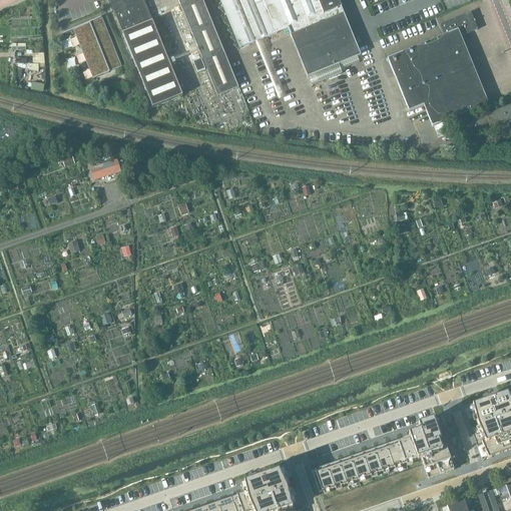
[(113,0),(122,28),(152,18),(146,0),(113,0)]
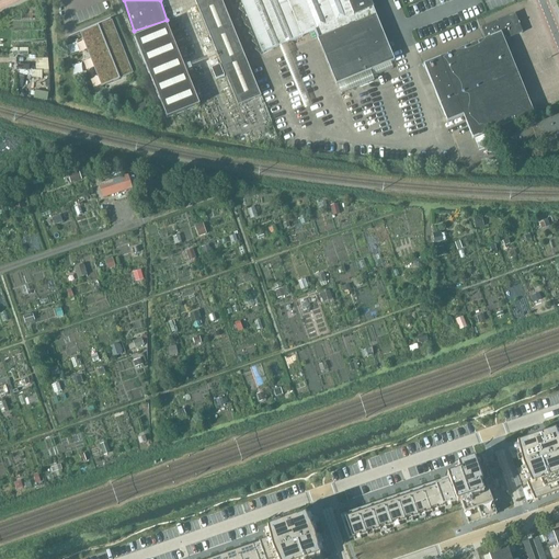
[(308,0),(337,82),(395,61),(373,0),(308,0)]
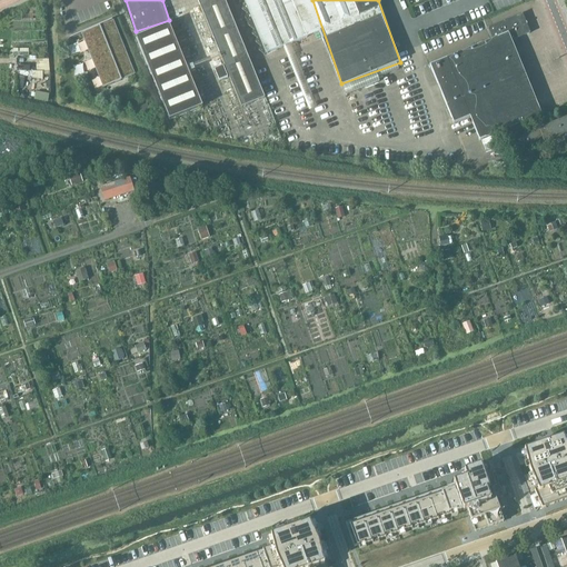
[(488,19),(493,31),(510,26),(513,31),(530,26),(524,7),(488,19)]
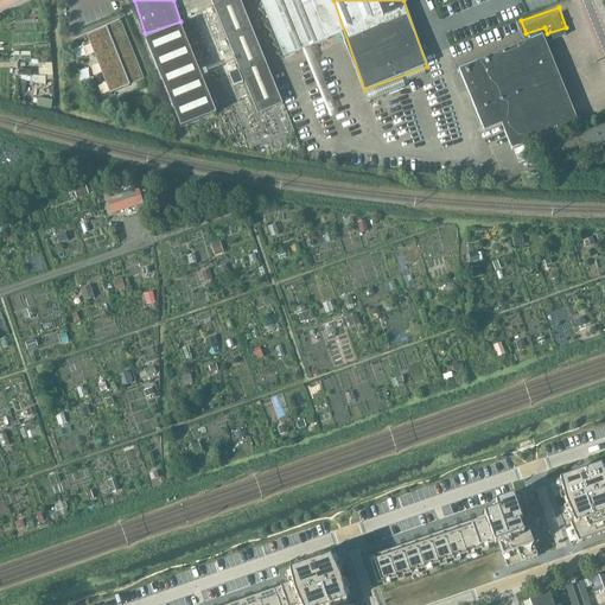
[(86,32),(109,91),(141,78),(118,19),(86,32)]
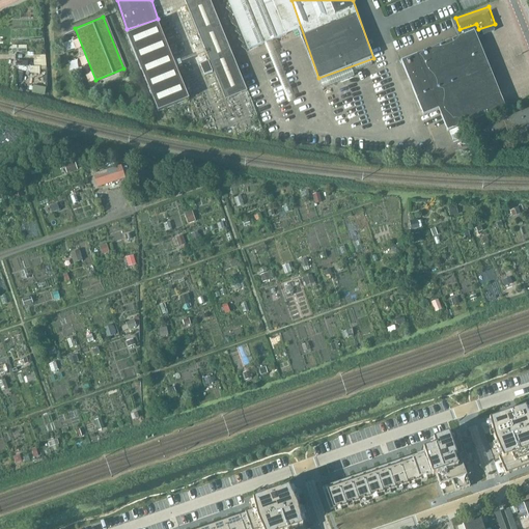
[(478,26),(402,52),(422,110),(440,104),(447,124),(472,116),(473,119),(506,108),(478,26)]
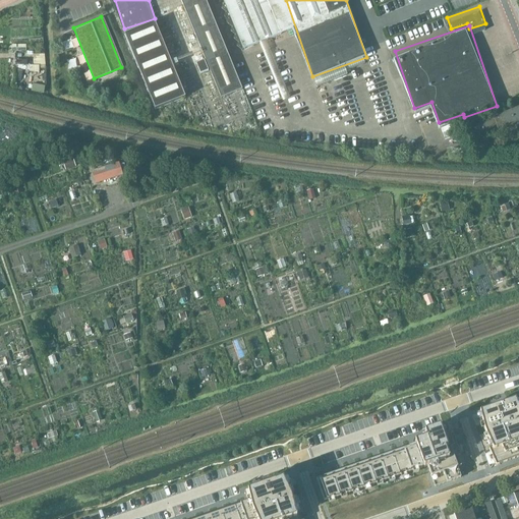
[(198,58),(202,68),(209,65),(205,55),(198,58)]
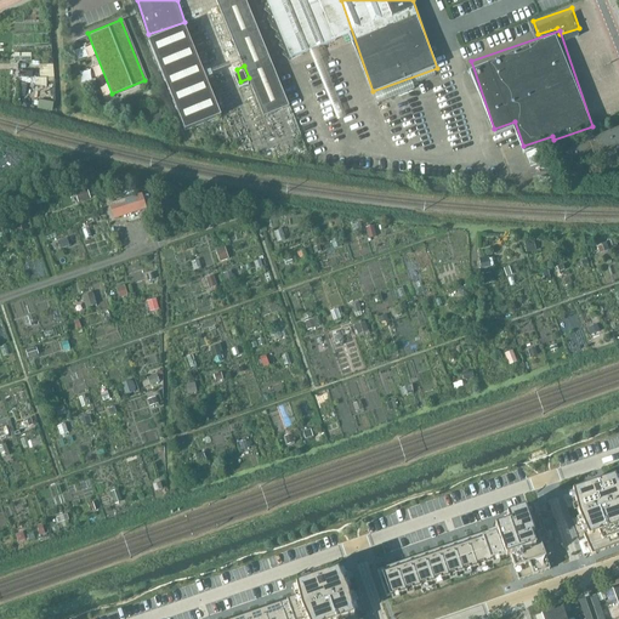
[(50,108),(51,101),(37,98),(35,106),(50,108)]
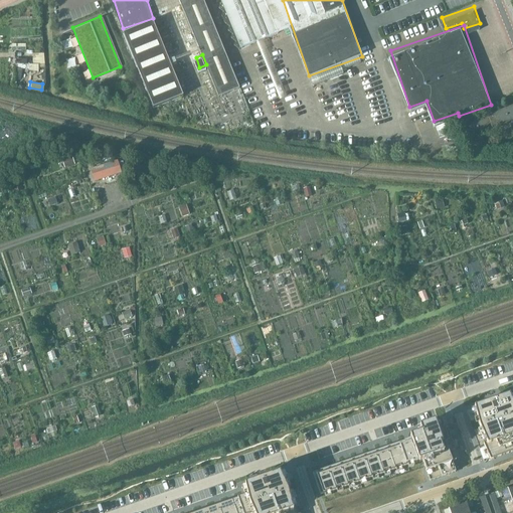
[(131,92),(124,96),(127,103),(135,100),(131,92)]
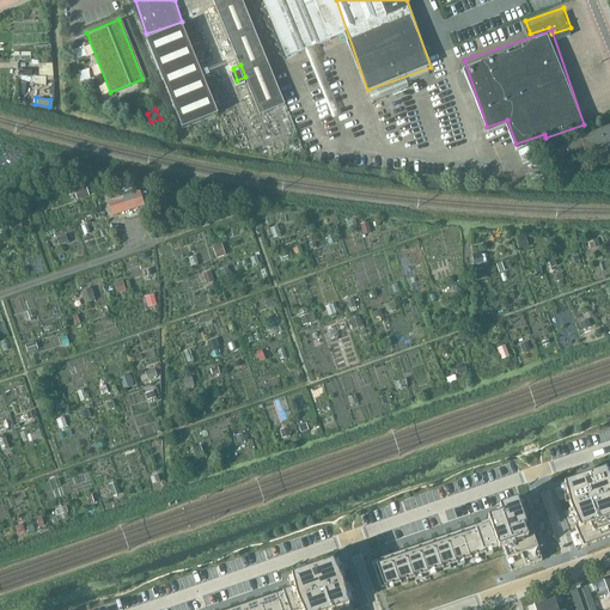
[(571,150),(609,138),(609,120),(566,133),(571,150)]
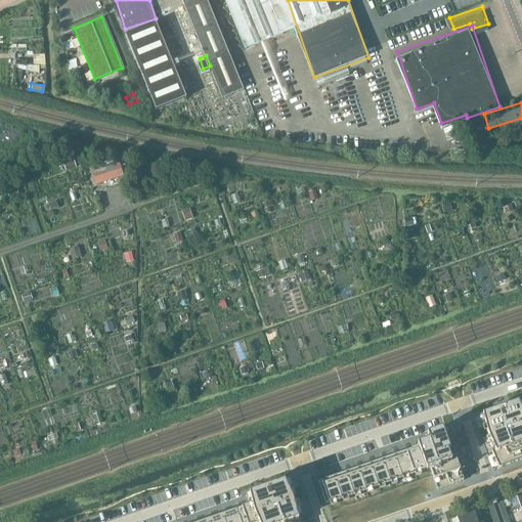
[(89,173),(91,181),(92,183),(121,173),(118,164),(89,173)]
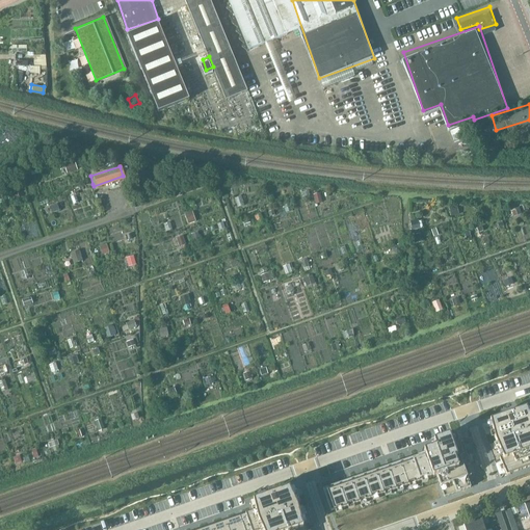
[(59,205),(57,196),(50,197),(52,207),(59,205)]
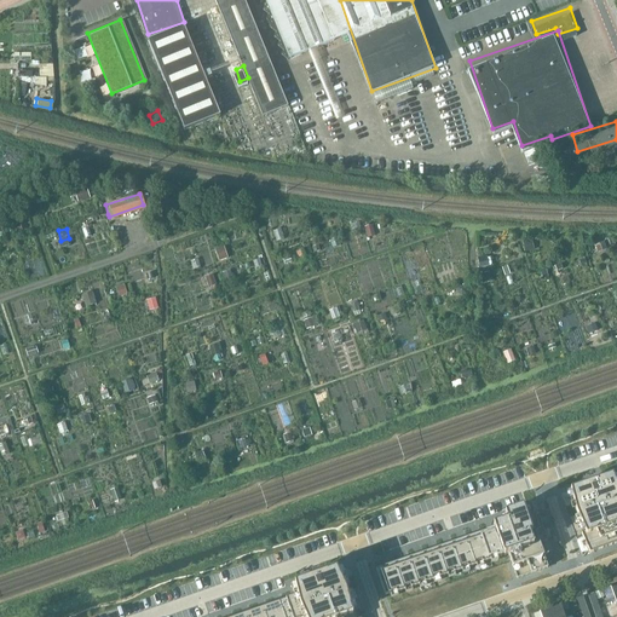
[(529,237),(520,238),(522,246),(523,249),(531,247),(529,237)]
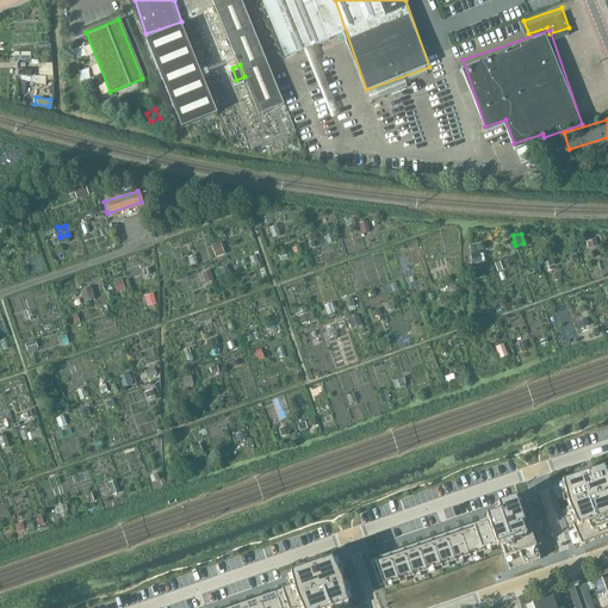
[(594,236),(584,240),(587,247),(596,243),(594,236)]
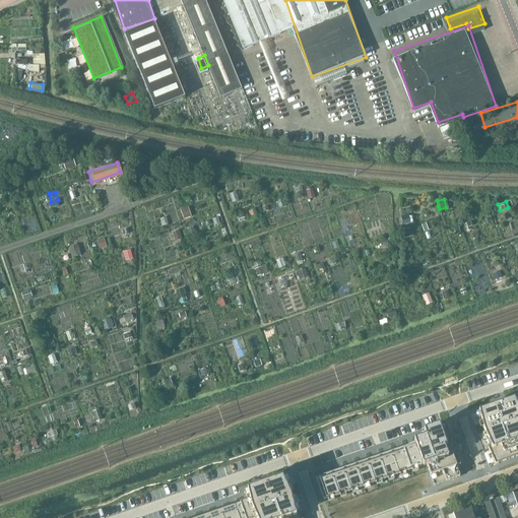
[(179,208),(182,217),(190,215),(187,205),(179,208)]
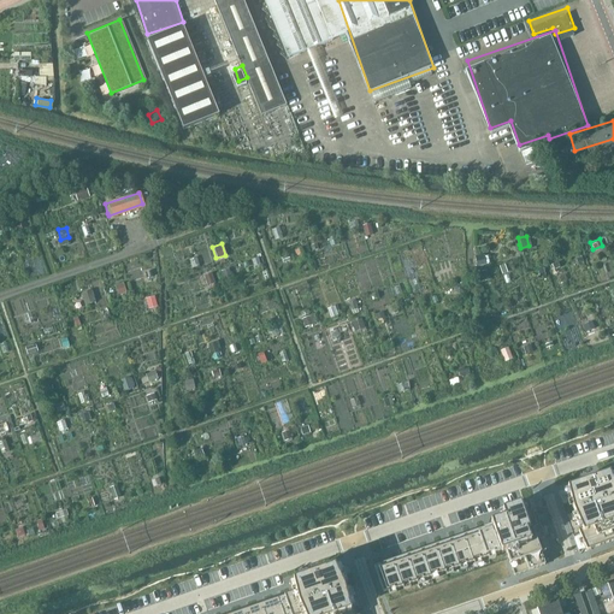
[(480,251),(472,253),(474,264),(483,263),(480,251)]
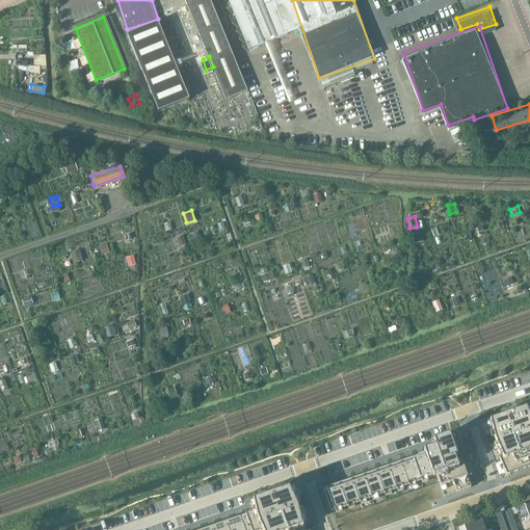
[(177,231),(179,240),(187,238),(185,229),(177,231)]
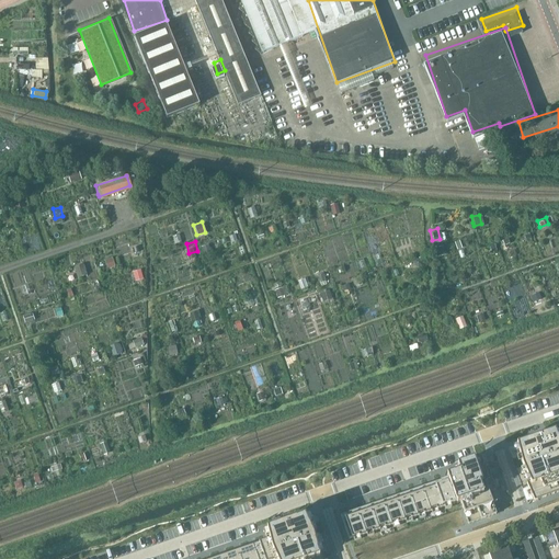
[(444,252),(442,244),(433,247),(435,254),(444,252)]
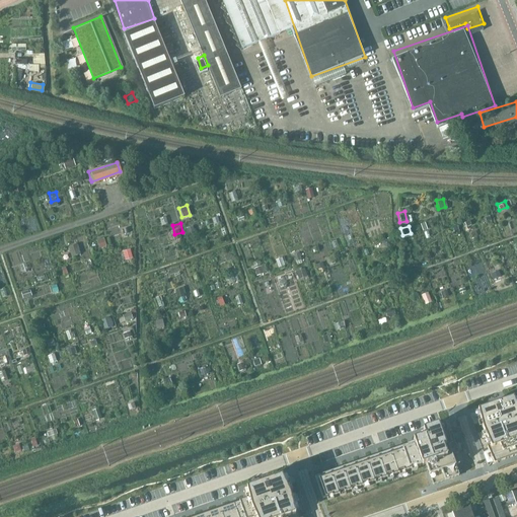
[(336,237),(329,239),(333,246),(339,244),(336,237)]
